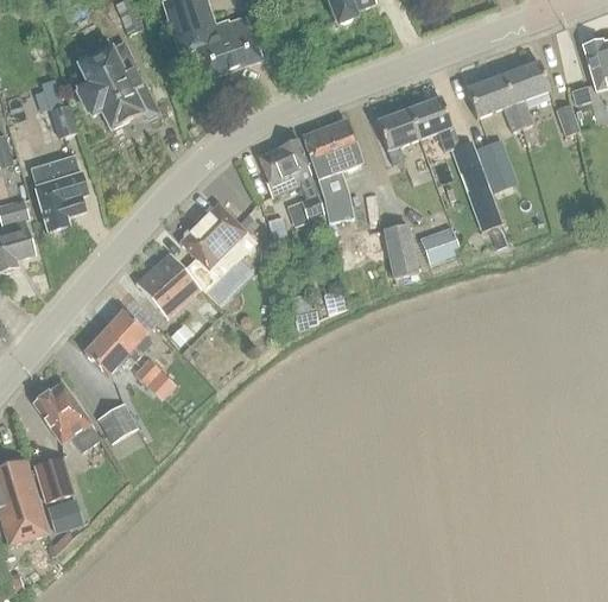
[(119,0),(116,1),(130,32),(146,25),(137,0),(119,0)]
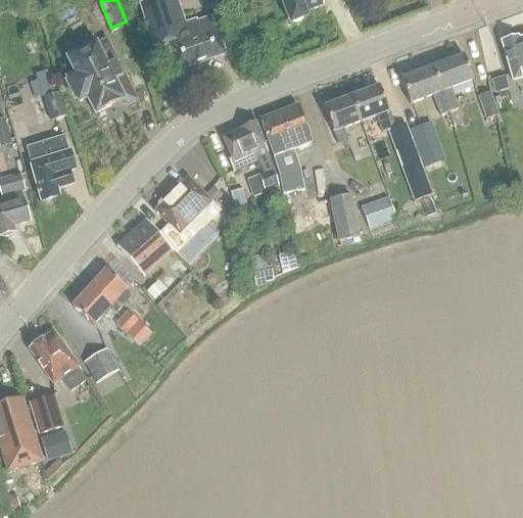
[(177,67),(224,52),(211,15),(195,21),(194,17),(184,21),(177,0),(144,0),(141,1),(155,47),(169,42),(177,67)]
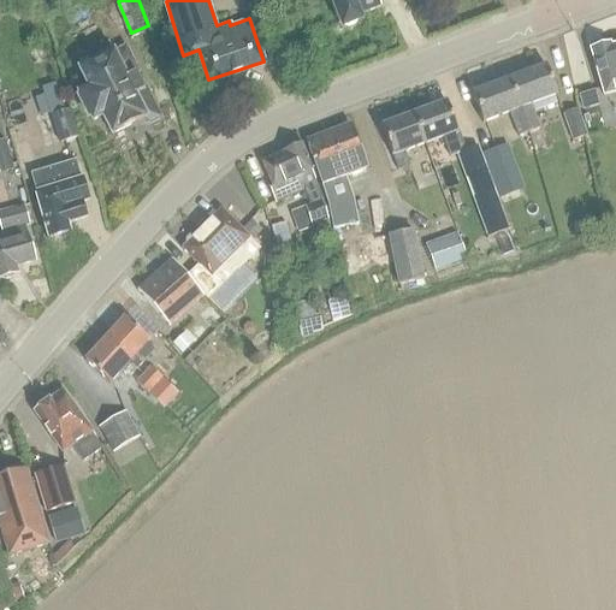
[(355,15),(380,4),(378,0),(331,0),(339,18),(342,17),(348,24),(354,22),(355,15)]
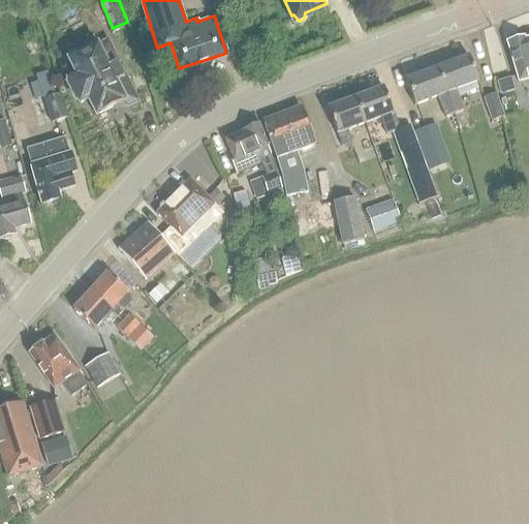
[(522,35),(518,31),(510,34),(508,38),(506,39),(519,79),(528,74),(528,34),(524,36),(523,34),(522,35)]
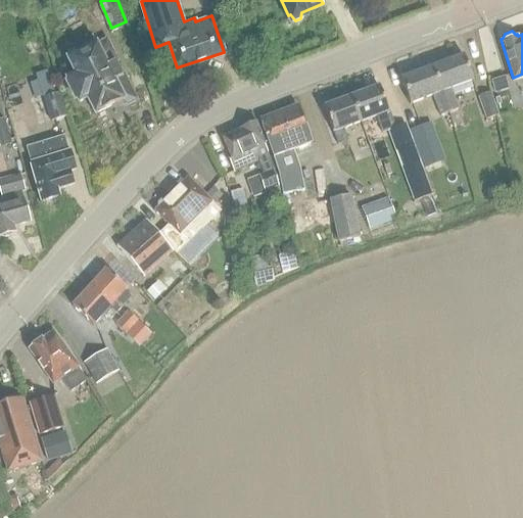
[(99,40),(98,38),(65,53),(75,73),(66,78),(79,101),(88,96),(96,112),(123,99),(126,103),(137,98),(124,72),(121,73),(114,60),(117,58),(106,37),(99,40)]
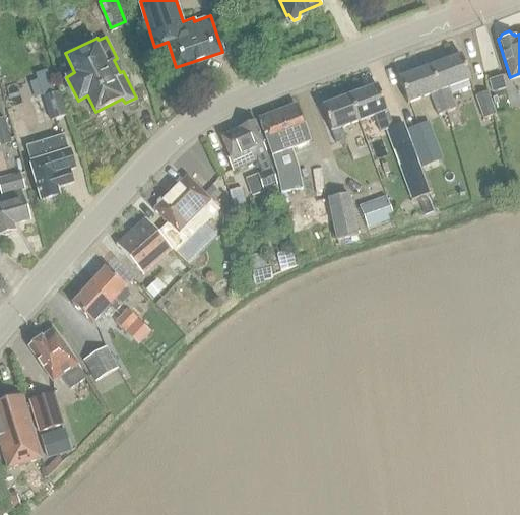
[(447,84),(470,76),(461,52),(430,63),(446,108),(455,105),(447,84)]
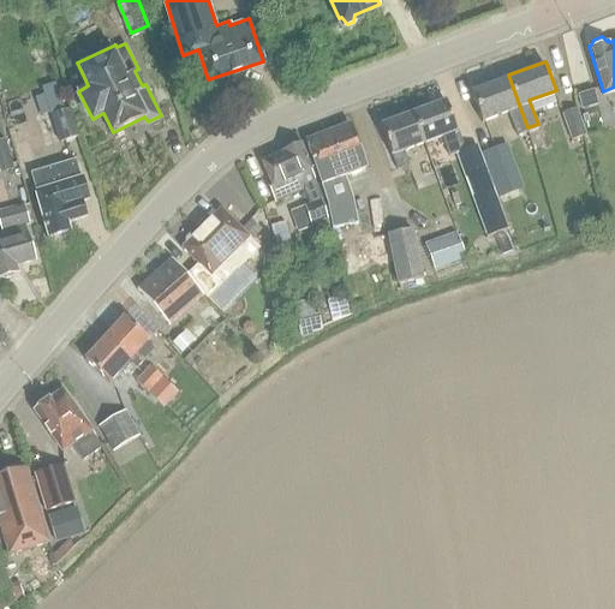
[(518,131),(527,127),(508,75),(471,89),(482,118),(509,108),(518,131)]
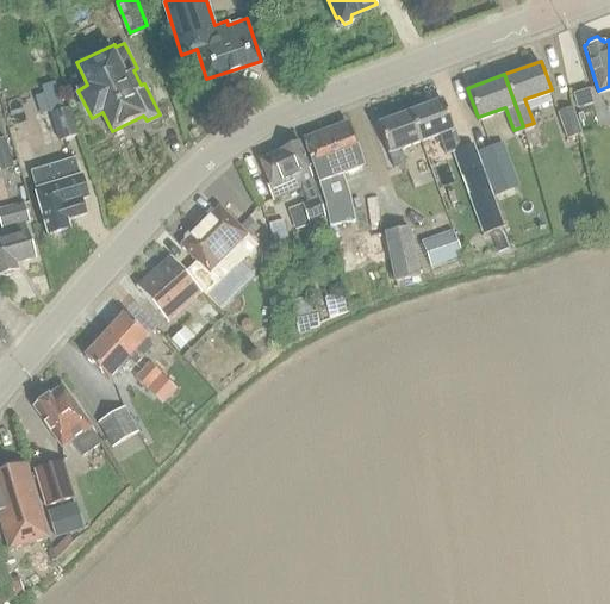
[(593,98),(589,83),(573,88),(578,103),(593,98)]
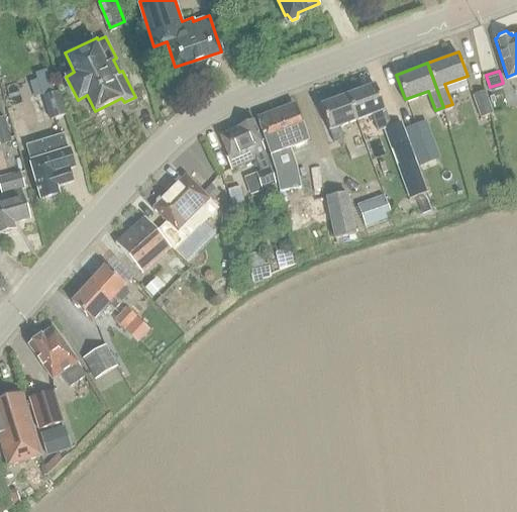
[(390,122),(389,119),(375,82),(347,93),(356,117),(371,112),(376,127),(390,122)]
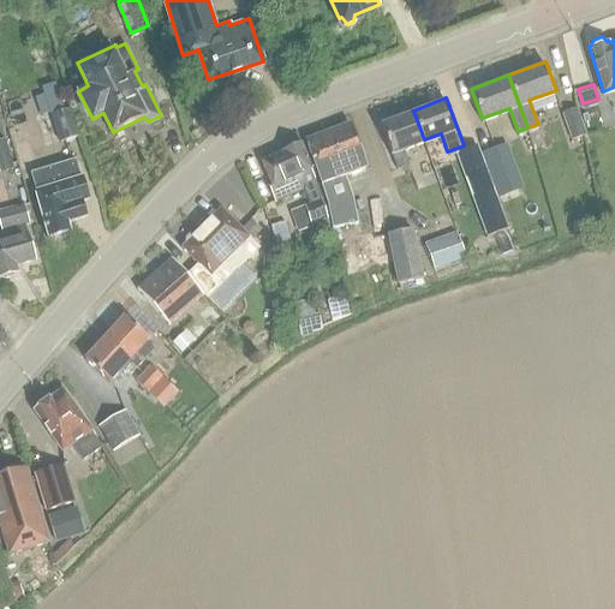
[(577,100),(560,106),(568,132),(586,126),(577,100)]
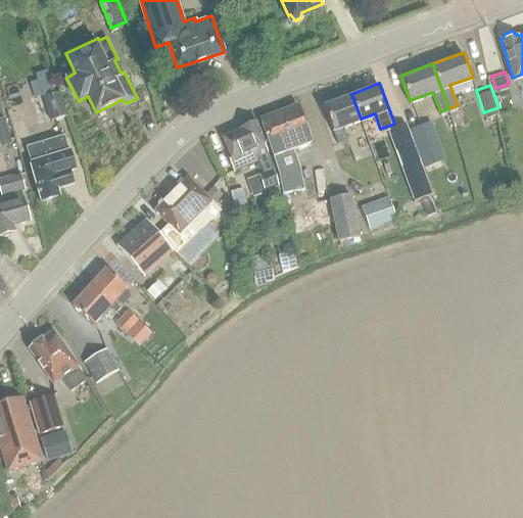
[(58,90),(41,95),(48,119),(65,113),(58,90)]
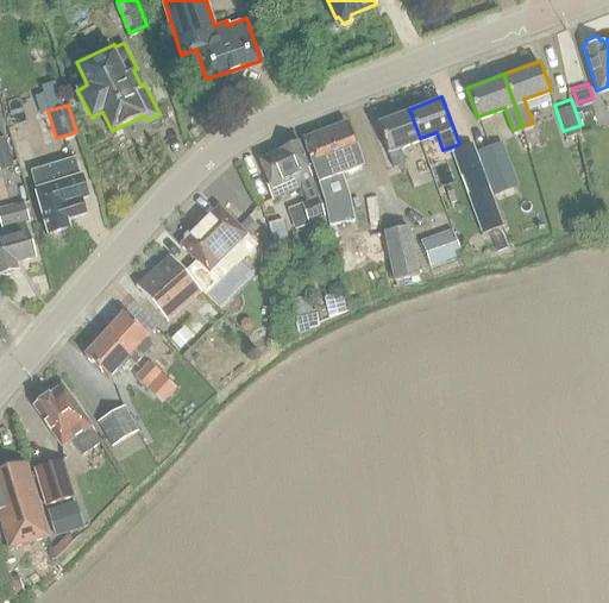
[(400,145),(420,138),(409,110),(377,121),(394,164),(405,159),(400,145)]
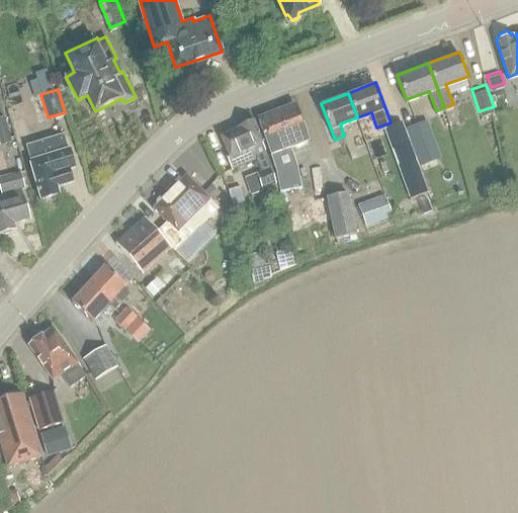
[(290,145),(308,139),(306,131),(296,105),(291,102),(257,115),(265,140),(266,140),(275,167),(280,188),(301,184),(296,164),(290,145)]
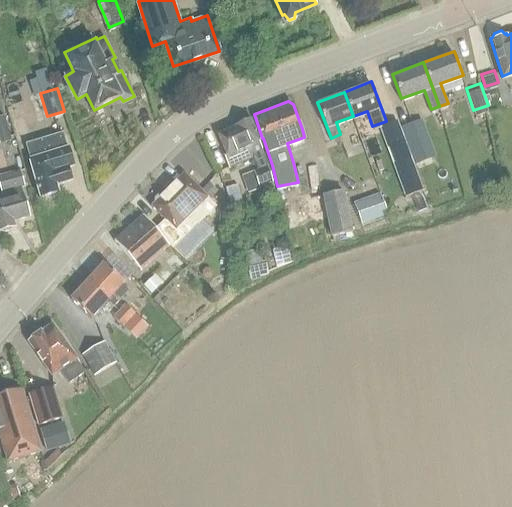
[(422,115),(401,123),(414,160),(436,152),(422,115)]
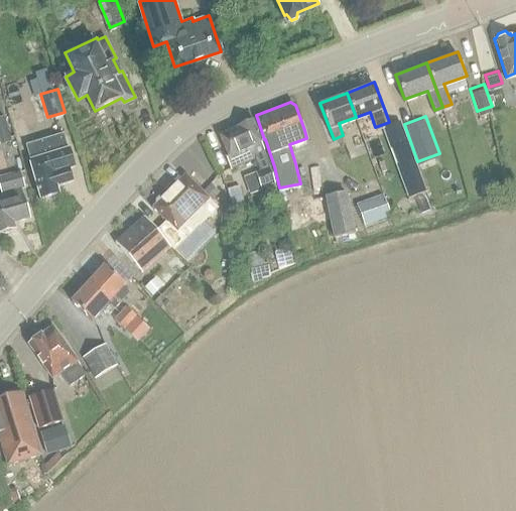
[(255,155),(260,167),(268,163),(270,162),(252,117),(237,123),(238,125),(220,132),(228,153),(226,154),(230,165),(255,155)]
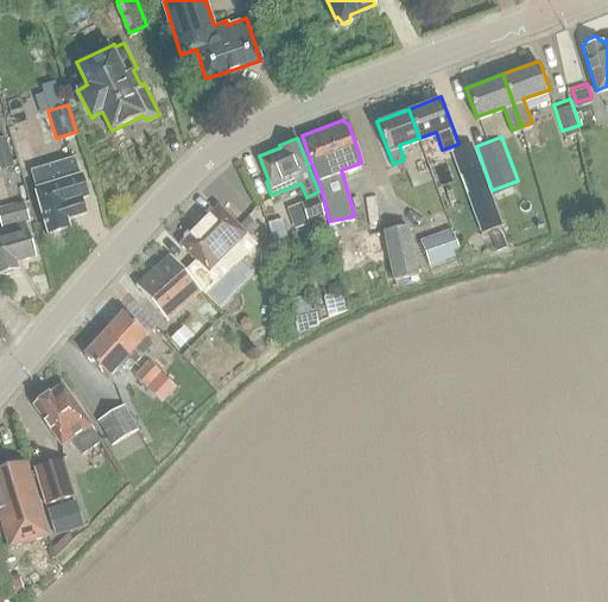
[(80,196),(86,195),(74,154),(30,168),(48,229),(67,223),(64,217),(84,211),(80,196)]
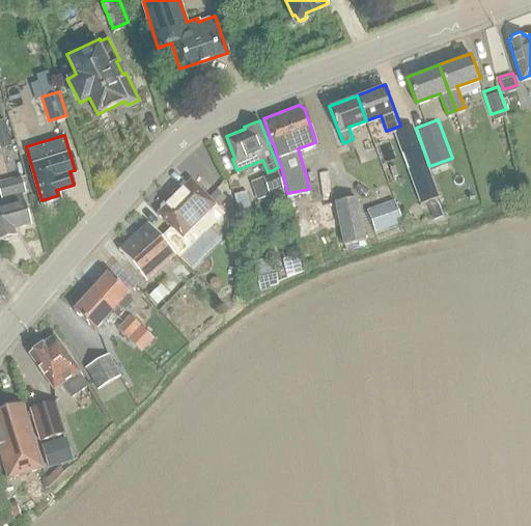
[(420,142),(402,148),(408,164),(412,163),(416,173),(428,169),(424,159),(425,158),(420,142)]
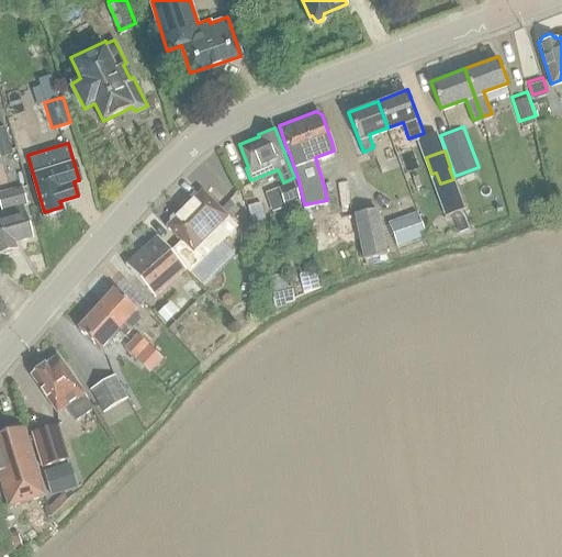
[(11,174),(14,186),(0,189),(0,201),(1,207),(0,207),(0,249),(14,246),(13,241),(31,235),(21,202),(25,200),(20,185),(23,184),(20,171),(11,174)]
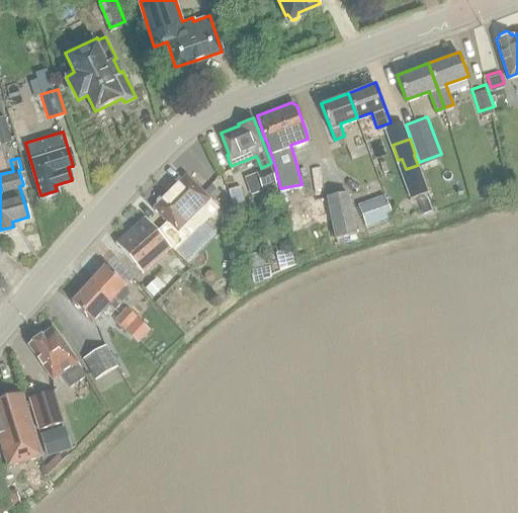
[(262,186),(276,180),(269,164),(261,168),(256,170),(262,186)]
